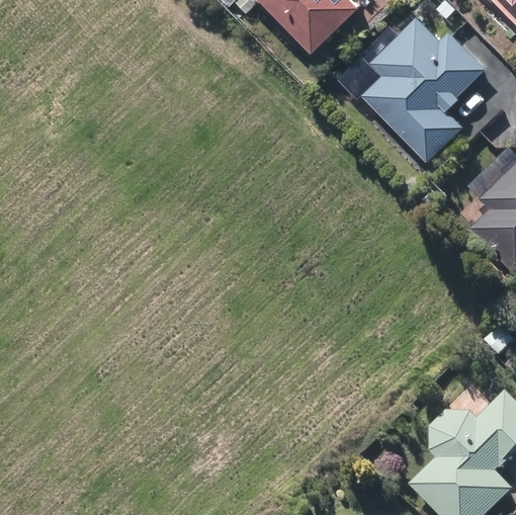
[(302,58),(315,72),(379,7),(372,0),(363,0),(357,6),(350,0),(238,0),(245,7),(251,0),(258,0),(310,51),(302,58)]
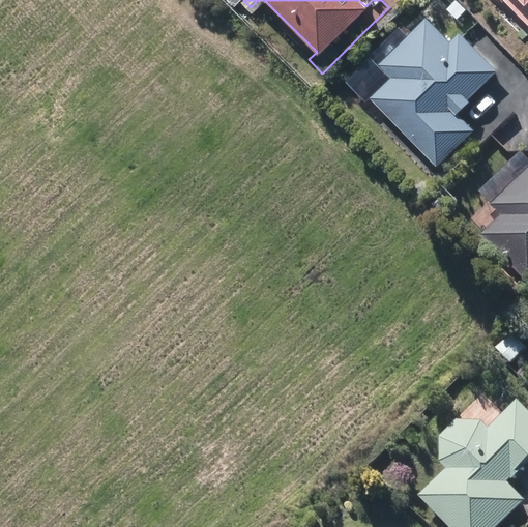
[(445,7),(456,17),(464,8),(456,0),(451,0),(445,7)]
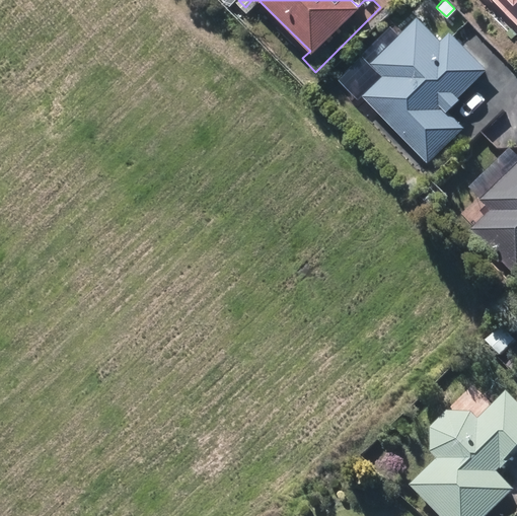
[(492,0),(516,25),(516,0),(492,0)]
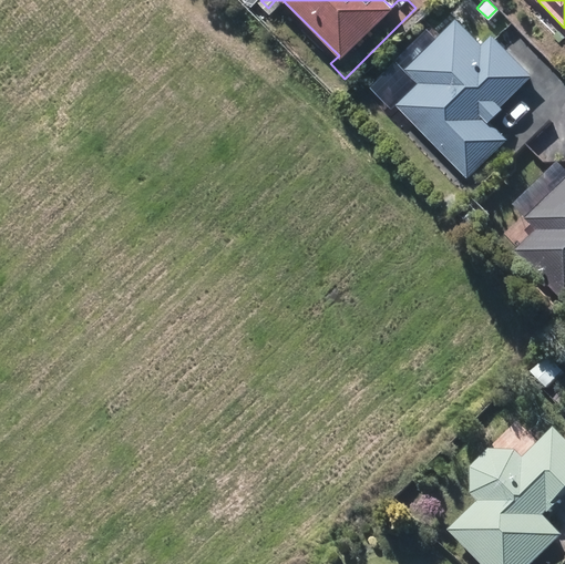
[(396,102),(468,176),(505,140),(488,121),(501,108),(499,105),(531,75),(491,33),(479,44),(454,19),(403,69),(415,81),(396,102)]
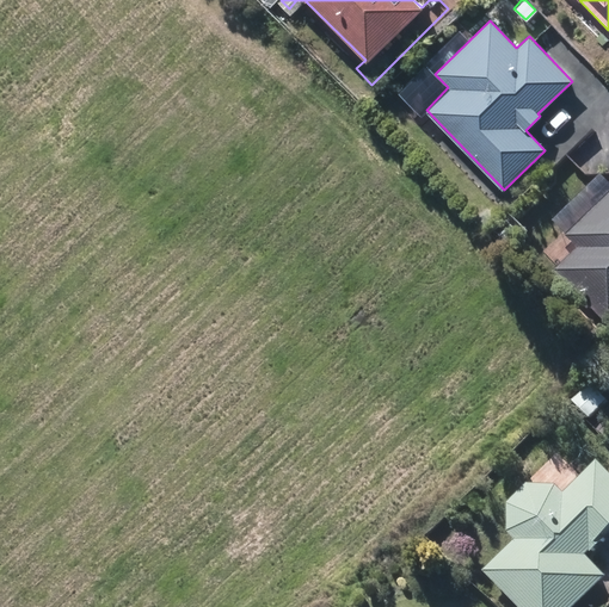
[(553,273),(608,329),(608,327),(608,193),(564,237),(577,251),(553,273)]
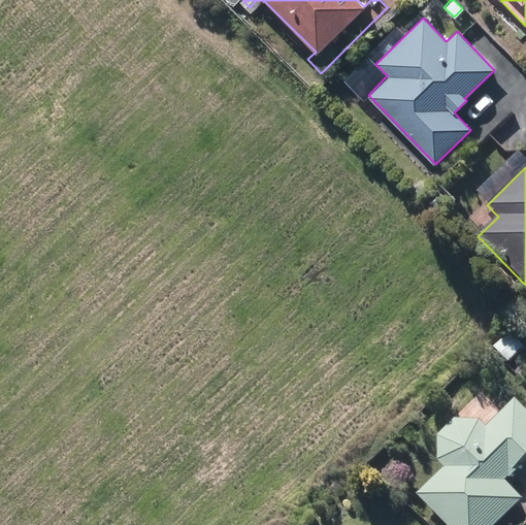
[(525,316),(514,330),(525,340),(525,316)]
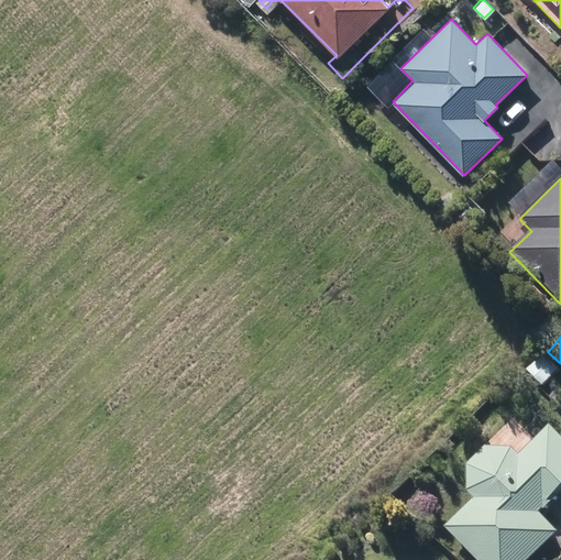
[(444,529),(476,559),(529,559),(556,533),(536,514),(540,511),(542,512),(554,500),(552,497),(560,487),(560,441),(545,427),(517,456),(509,449),(483,450),(465,469),(466,492),(473,498),(444,529)]
